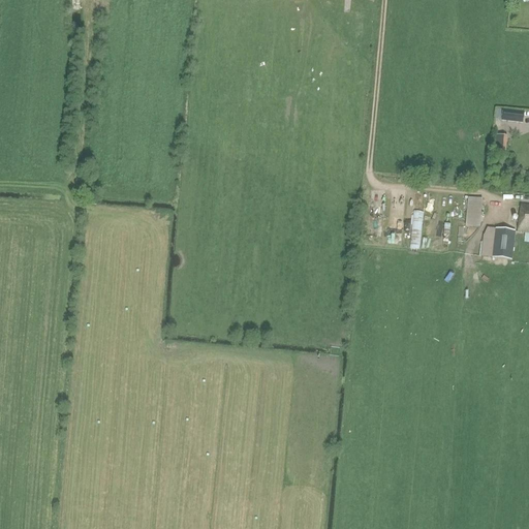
[(497,109),(495,120),(502,121),(523,123),(524,112),(497,109)]
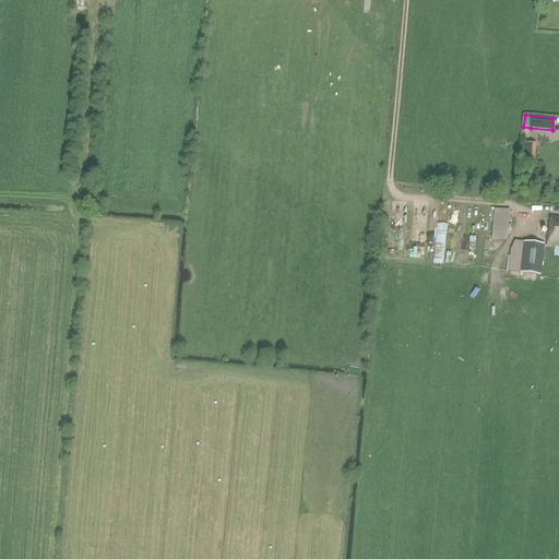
[(534,163),(536,144),(525,143),(523,163),(523,168),(534,169),(534,163)]
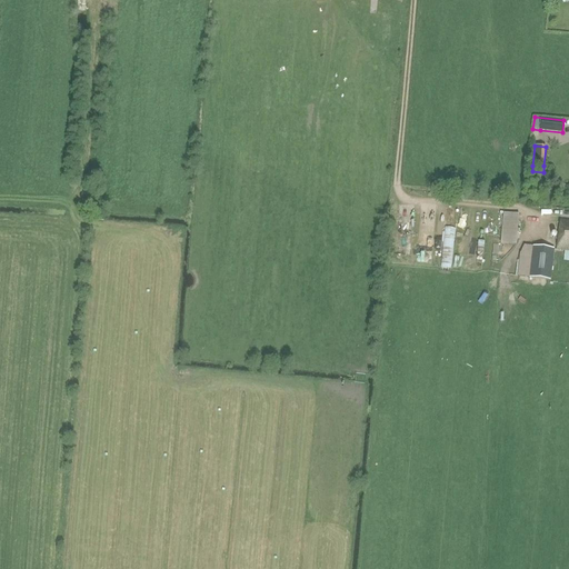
[(519,215),(503,213),(501,243),(516,245),(519,215)]
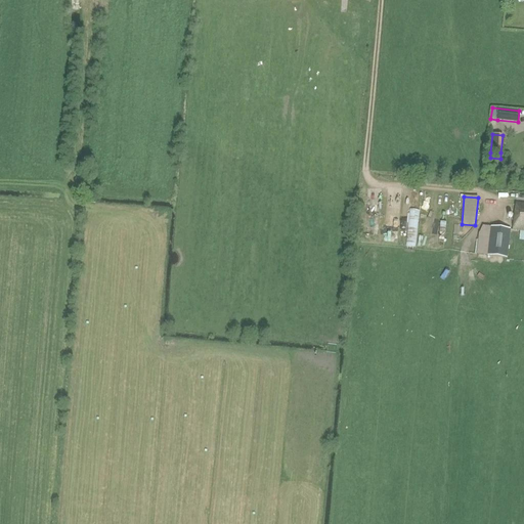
[(523,204),(515,204),(512,230),(523,230),(523,204)]
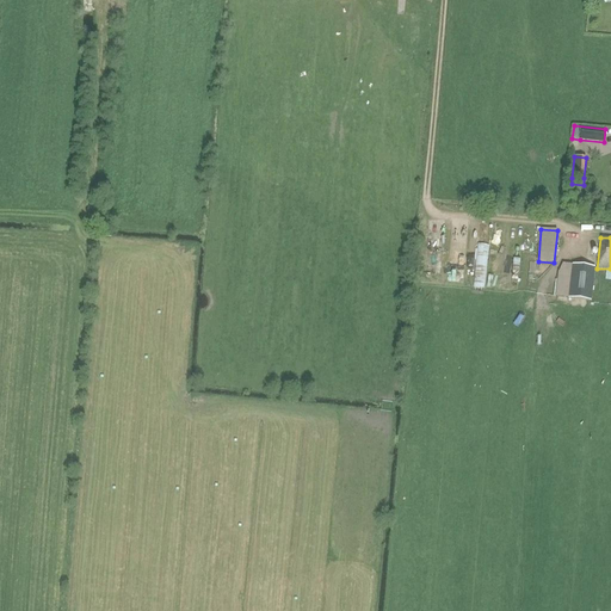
[(476,244),(475,288),(487,288),(489,244),(476,244)]
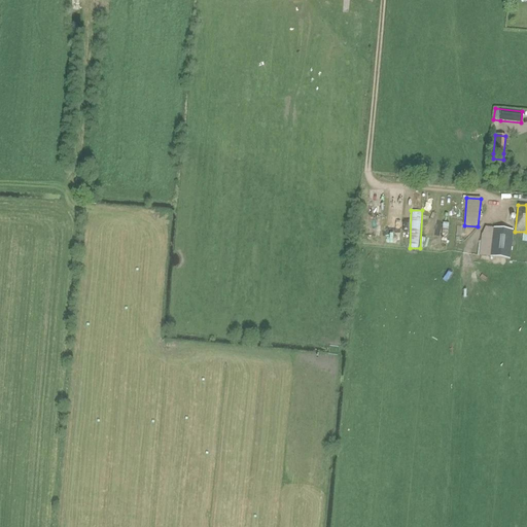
[(485,231),(482,236),(480,256),(510,259),(513,231),(486,227),(485,231)]
